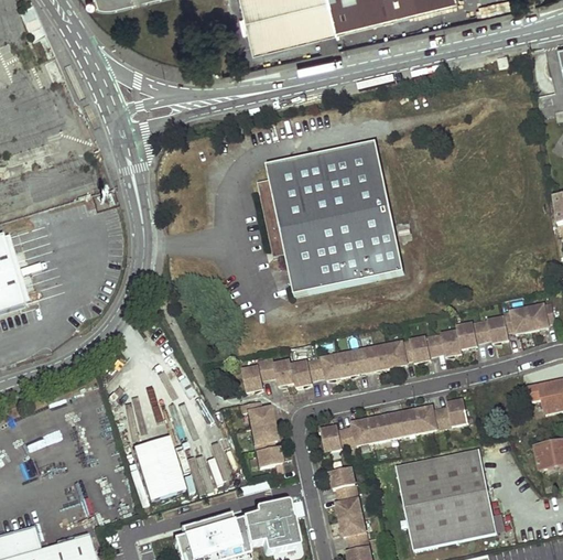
[(238,0),(248,43),(333,24),(411,8),(444,0),(238,0)]
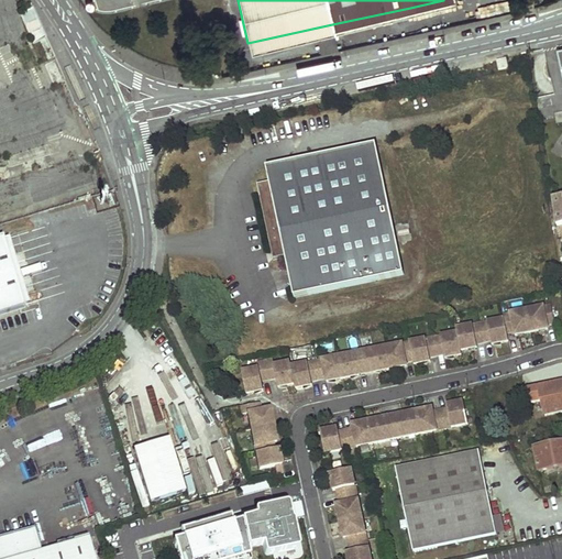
[(414,22),(410,8),(332,24),(335,39),(414,22)]
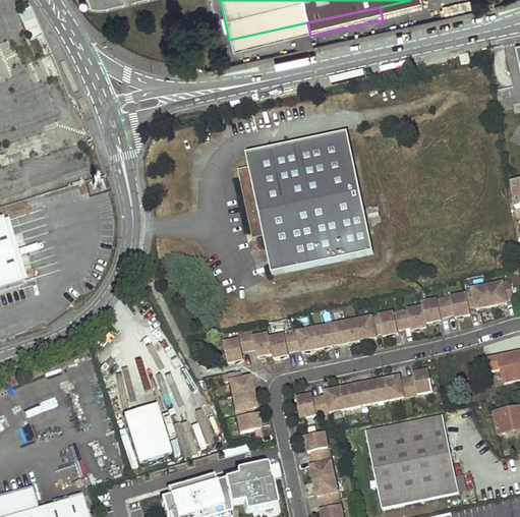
[(309,38),(306,24),(291,27),(294,41),(309,38)]
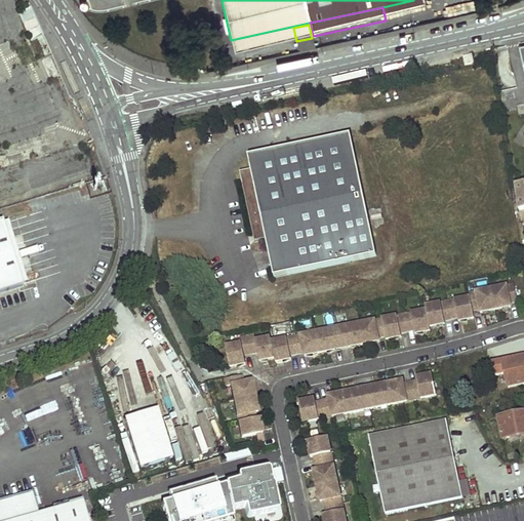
[(462,53),(464,62),(473,59),(472,51),(462,53)]
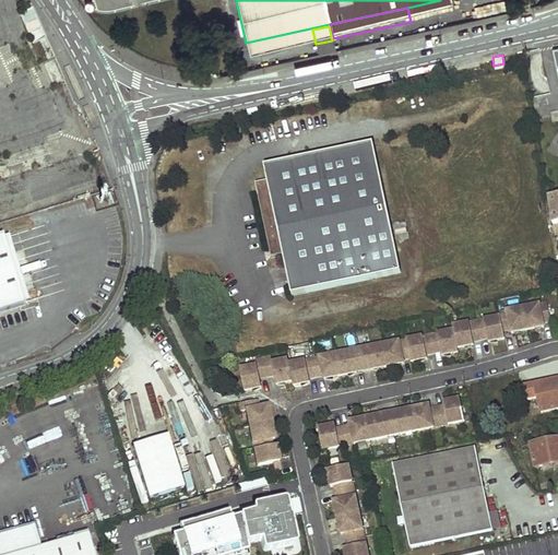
[(283,254),(293,294),(401,270),(374,140),(264,164),(268,178),(256,180),(272,256),(283,254)]
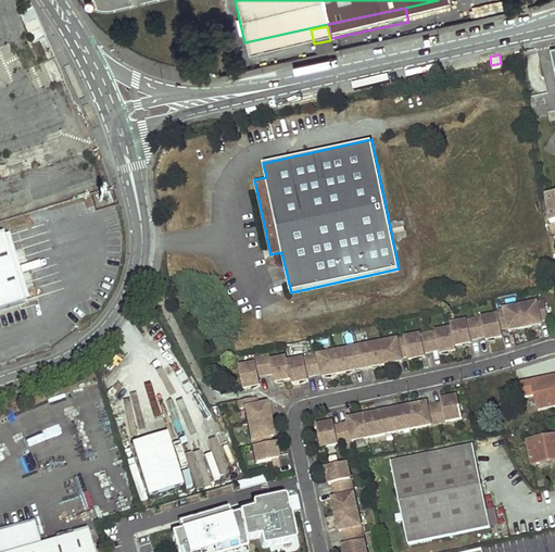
[(554,195),(545,197),(550,221),(554,218),(554,195)]
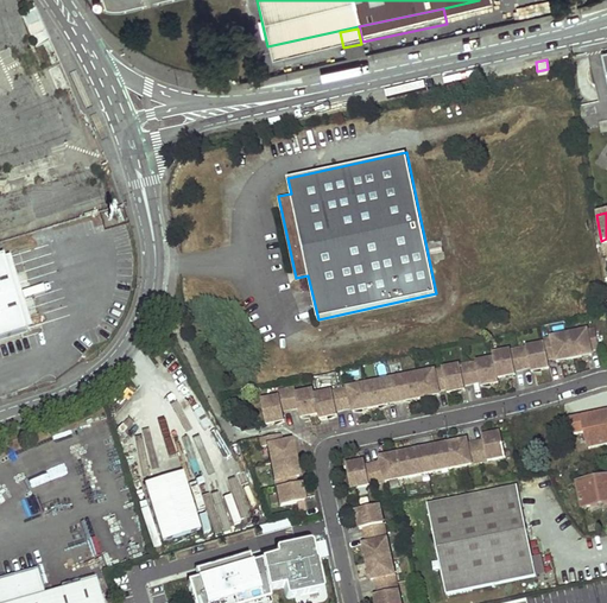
[(0,335),(25,328),(1,251),(0,251),(0,335)]
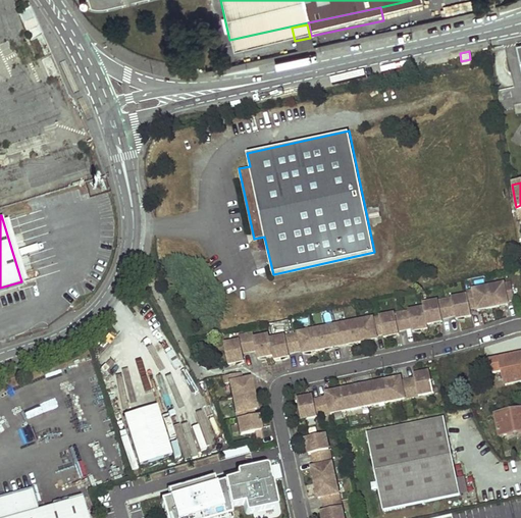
[(223,341),(227,361),(244,358),(242,349),(255,347),(257,356),(272,352),(273,356),(289,353),(288,350),(302,347),(302,351),(332,345),(332,341),(346,338),(346,342),(376,335),(375,331),(382,330),(383,334),(399,331),(398,327),(411,324),(412,328),(427,325),(426,321),(441,318),(441,315),(455,312),(456,316),(471,313),(469,305),(476,304),(477,307),(508,301),(507,298),(514,296),(511,279),(466,289),(467,293),(422,301),(423,305),(269,335),(268,331),(253,334),(253,329),(238,333),(239,338),(223,341)]
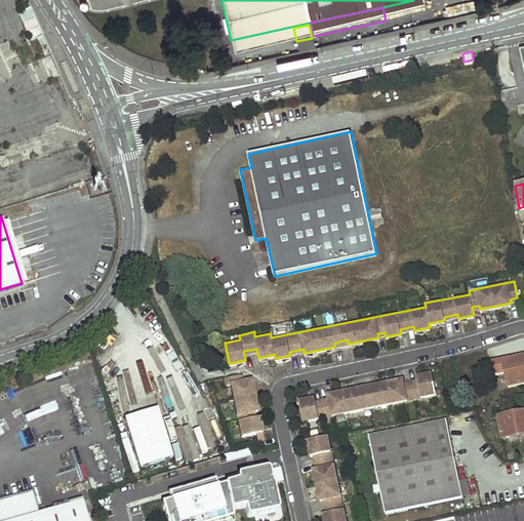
[(492,361),(494,371),(504,370),(507,384),(523,379),(523,354),(492,361)]
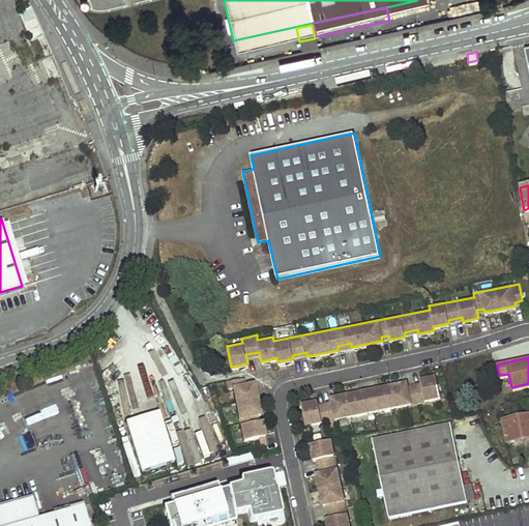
[(305,424),(440,395),(436,374),(419,378),(420,381),(407,384),(406,380),(375,387),(376,390),(362,393),(361,389),(330,397),(331,400),(318,403),(317,399),(301,403),(305,424)]
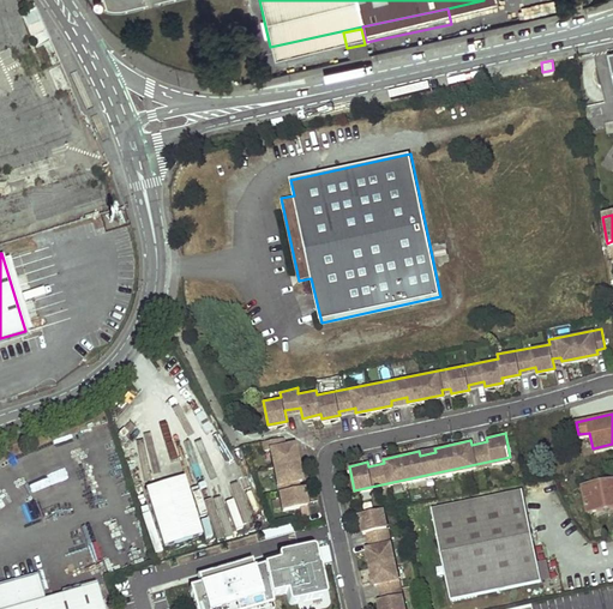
[(281,434),(262,438),(263,447),(269,446),(282,507),(299,504),(300,512),(307,511),(301,484),(298,484),(296,477),(300,476),(293,441),(283,442),(281,434)]
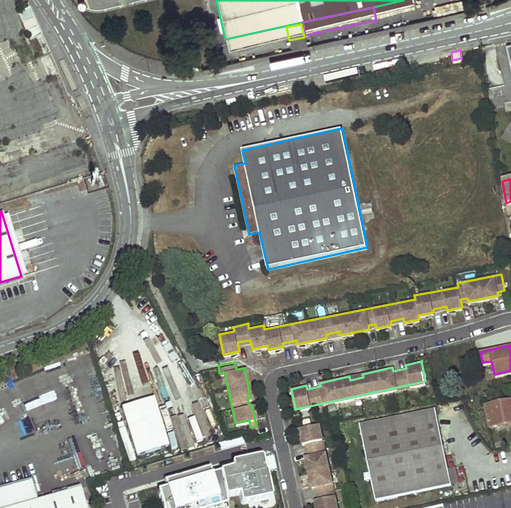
[(154,395),(122,404),(136,453),(168,443),(154,395)]
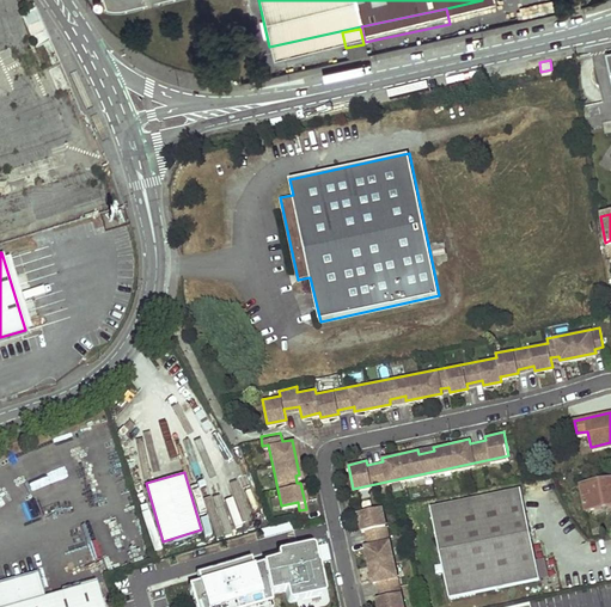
[(610,477),(580,484),(586,509),(610,503),(610,477)]
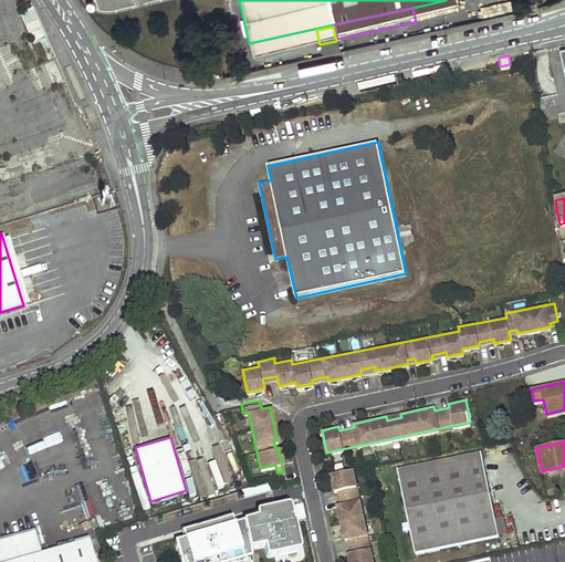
[(480,450),(396,468),(412,550),(498,532),(480,450)]
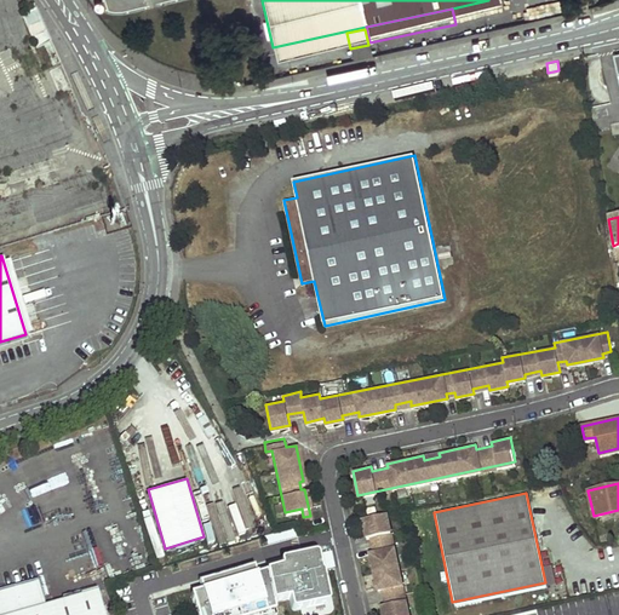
[(380,603),(383,614),(408,614),(387,512),(362,517),(366,535),(371,534),(374,551),(370,551),(377,587),(382,586),(385,602),(380,603)]
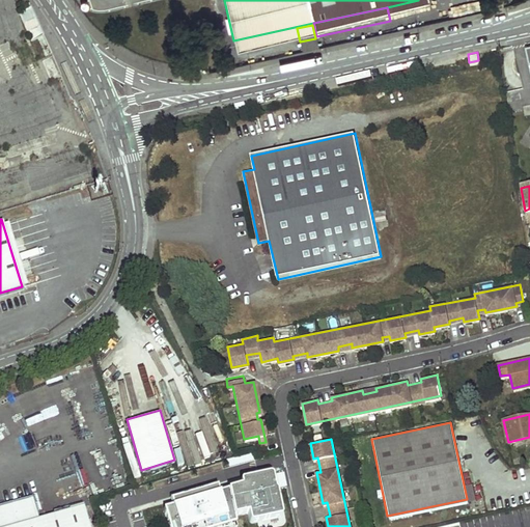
[(259,477),(162,506),(167,526),(212,526),(218,525),(218,526),(220,526),(220,525),(234,520),(232,514),(246,509),(249,520),(260,518),(260,516),(279,512),(271,470),(258,473),(259,477)]
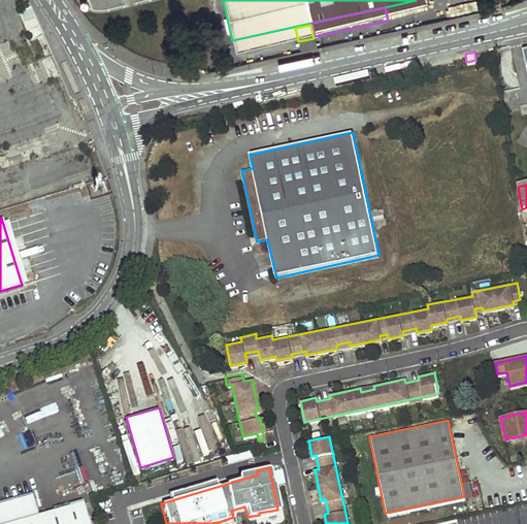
[(0,523),(88,523),(81,500),(37,514),(30,491),(2,499),(3,501),(0,501),(0,523)]
